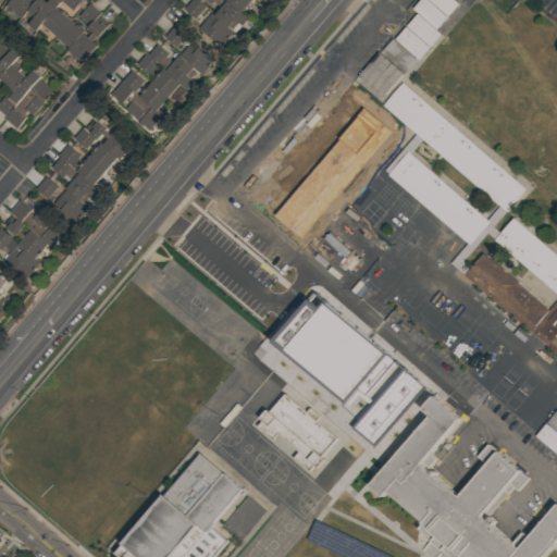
[(37,0),(21,20),(5,7),(11,0),(37,0)]
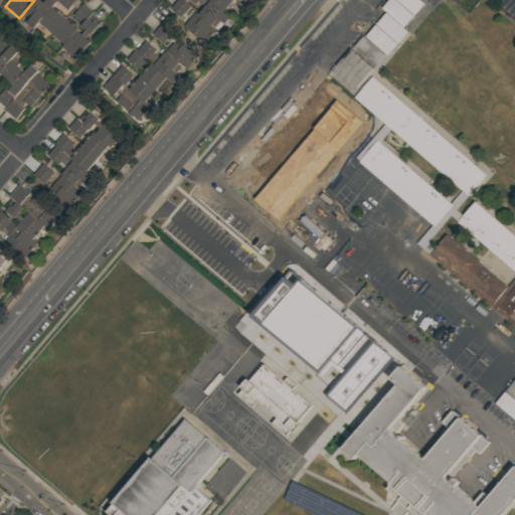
[(58,0),(36,29),(27,23),(33,16),(26,10),(34,0),(58,0)]
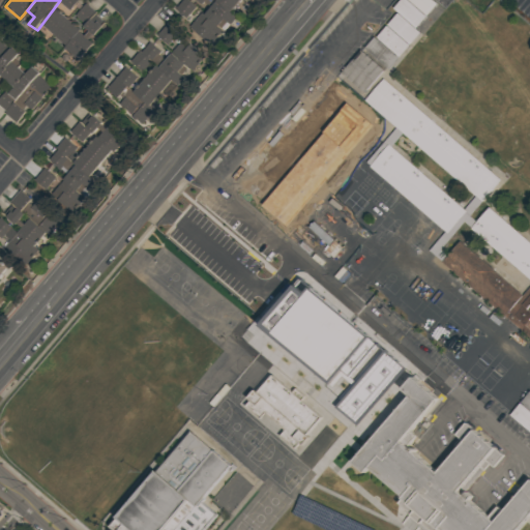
[(61,0),(79,0),(69,10),(65,16),(69,20),(56,36),(42,24),(61,0)]
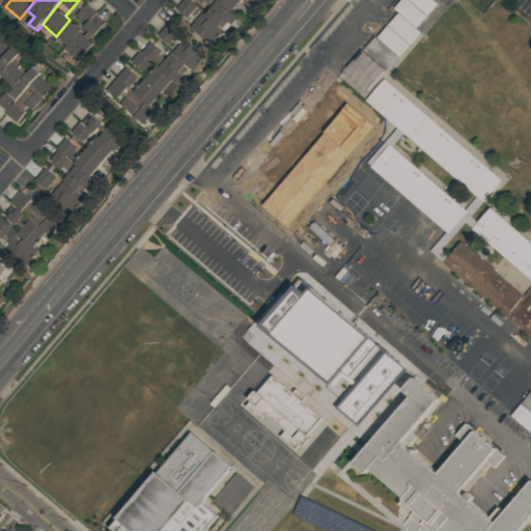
[(183,0),(187,0),(223,30),(211,46),(189,27),(196,19),(190,14),(186,18),(175,8),(183,0)]
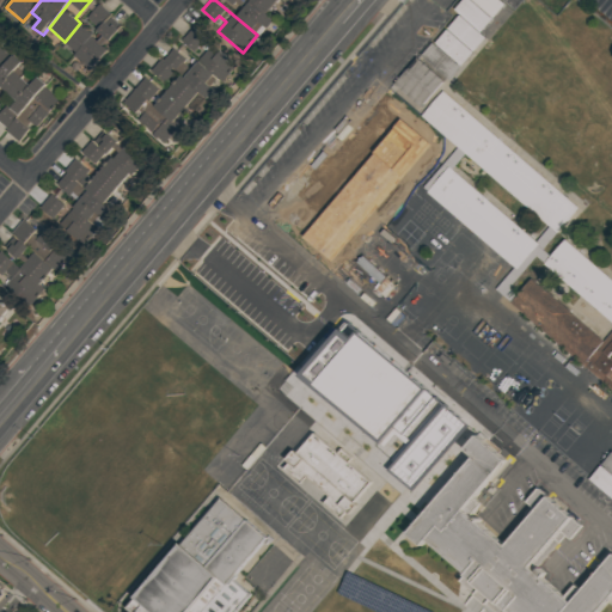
[(250,0),(274,19),(267,28),(257,20),(250,29),(236,16),(246,4),(243,1),(239,5),(234,1),(232,5),(226,0),(250,0)]
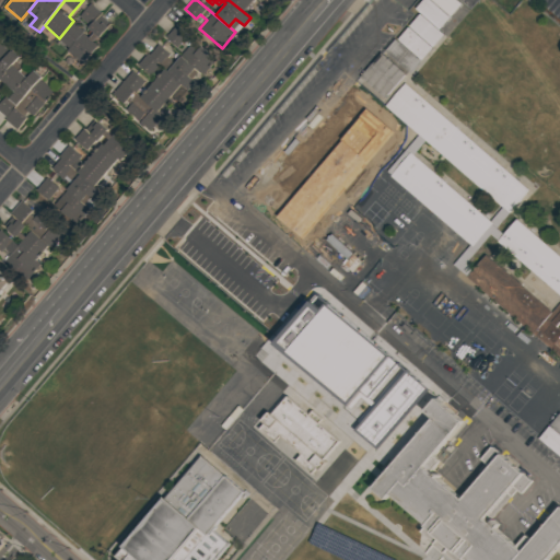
[(255,0),(244,12),(229,0),(255,0)]
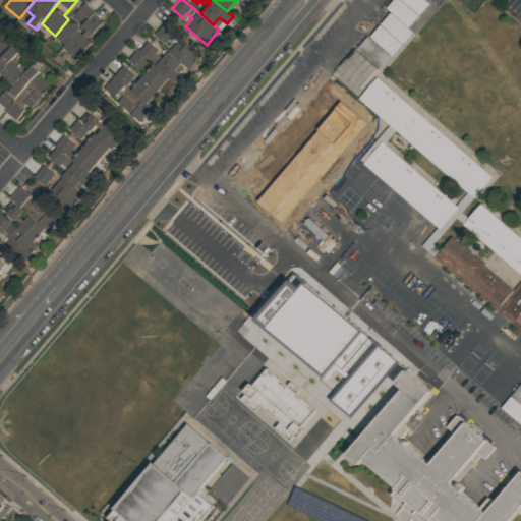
[(358,47),(383,67),(413,31),(409,27),(430,2),(427,0),(393,0),(388,7),(390,9),(358,47)]
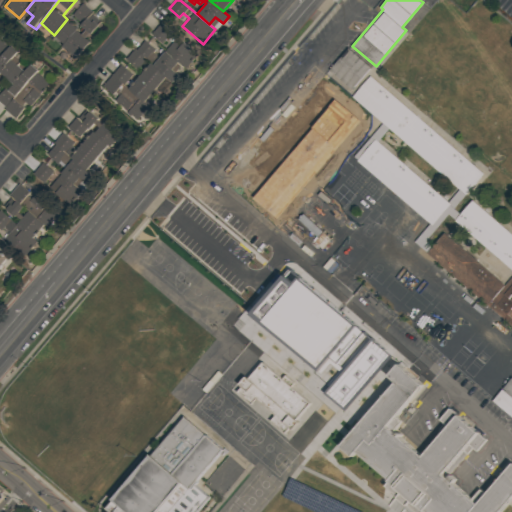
[(83,3),(93,11),(65,44),(54,35),(67,19),(68,19),(83,3)]
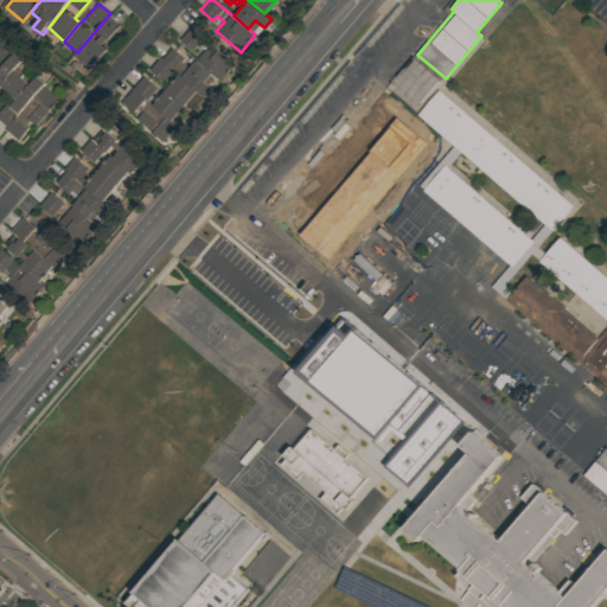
[(104,21),(109,26),(112,24),(117,29),(126,34),(93,70),(75,55),(91,36),(97,40),(102,36),(96,30),(104,21)]
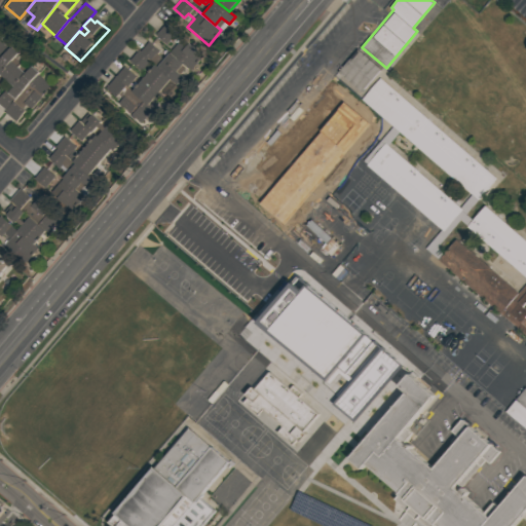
[(124,66),(137,77),(127,86),(132,90),(155,65),(150,61),(141,71),(128,61),(137,50),(139,51),(148,41),(159,51),(156,53),(163,60),(170,52),(180,39),(176,35),(165,44),(155,35),(164,24),(205,61),(194,73),(186,66),(179,74),(183,77),(178,84),(170,77),(146,105),(151,110),(141,121),(104,88),(124,66)]
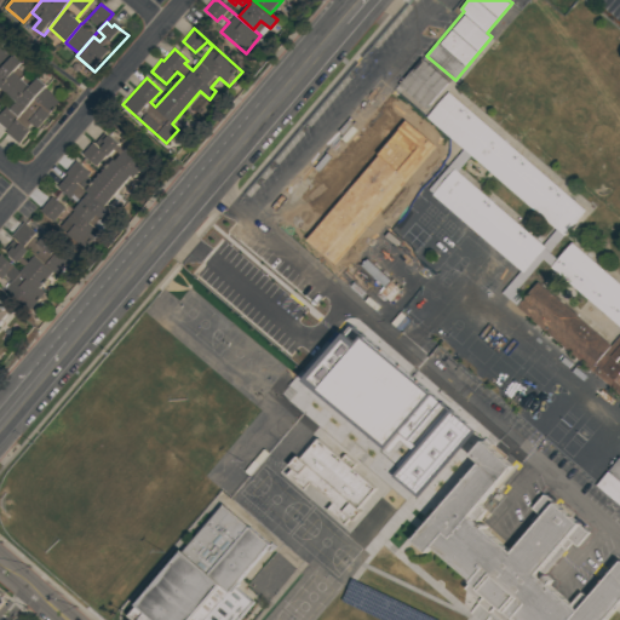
[(0,46),(15,58),(0,74),(0,46)]
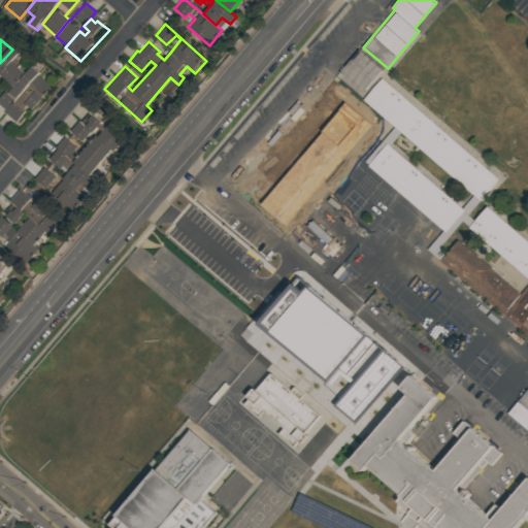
[(339,71),(363,92),(384,69),(360,48),(339,71)]
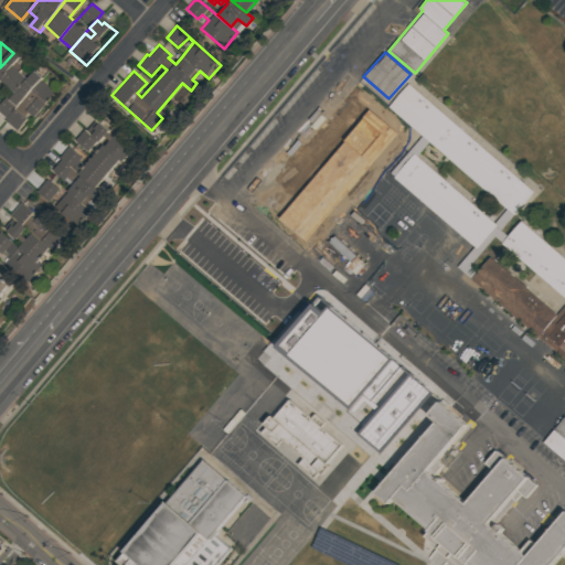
[(0,67),(13,53),(19,59),(12,65),(22,74),(10,88),(0,80),(0,67)]
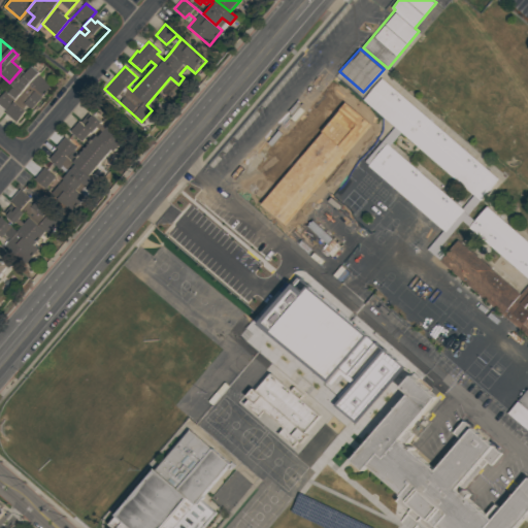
[(32,66),(39,72),(5,111),(0,106),(0,97),(5,92),(8,94),(14,87),(9,83),(21,69),(26,73),(32,66)]
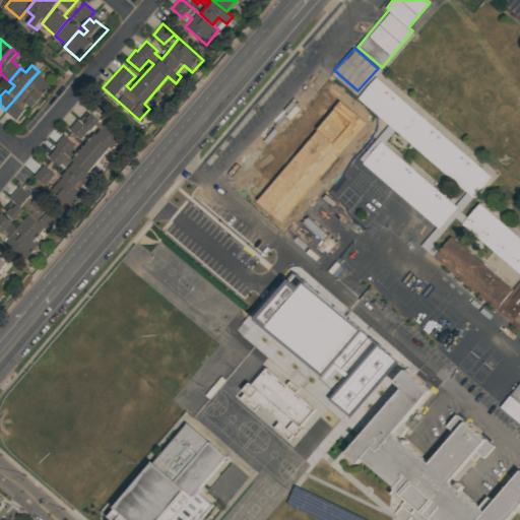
[(37,73),(50,85),(30,108),(27,106),(15,121),(4,111),(37,73)]
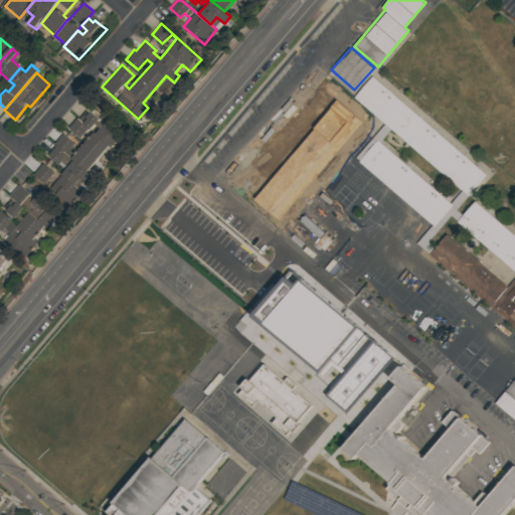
[(470,194),(488,171),(371,77),(355,97),(385,122),(355,159),(441,227),(459,205),(380,143),(390,130),(470,194)]
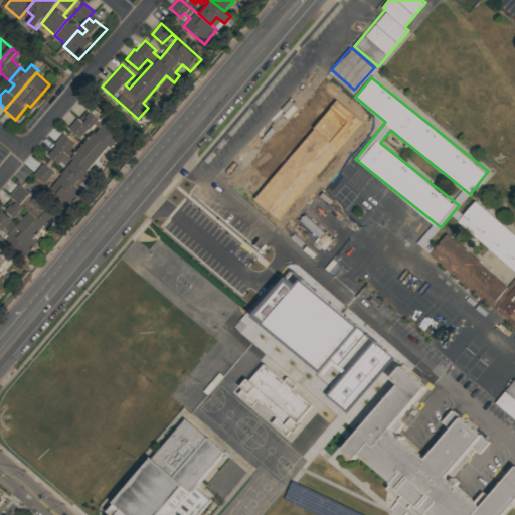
[(111,147),(95,133),(99,128),(94,124),(90,129),(77,119),(87,110),(98,120),(97,121),(102,125),(106,120),(123,134),(111,147)]
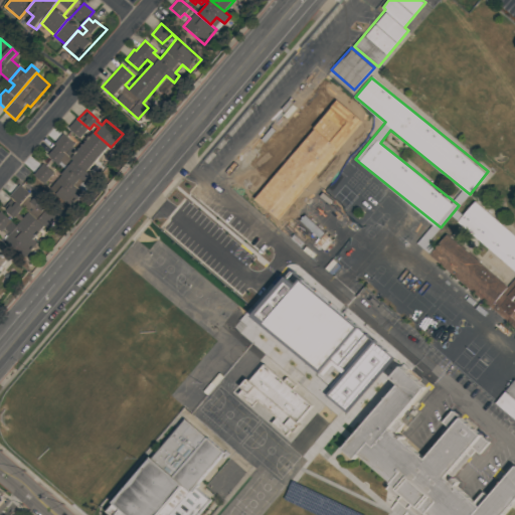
[(76,118),(109,145),(99,157),(82,144),(93,133),(88,129),(79,138),(67,128),(76,118)]
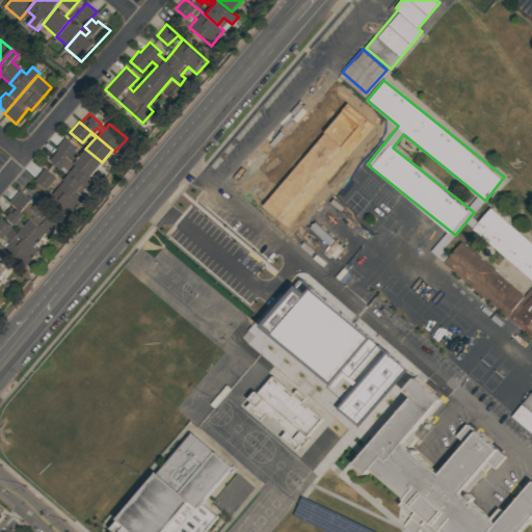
[(64,138),(77,149),(74,152),(79,156),(86,149),(112,171),(100,186),(55,149),(64,138)]
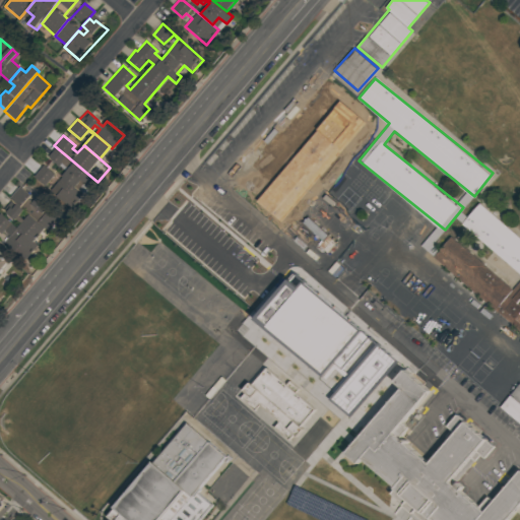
[(56,146),(98,182),(90,189),(80,180),(76,184),(63,174),(65,171),(62,169),(59,166),(48,156),(56,146)]
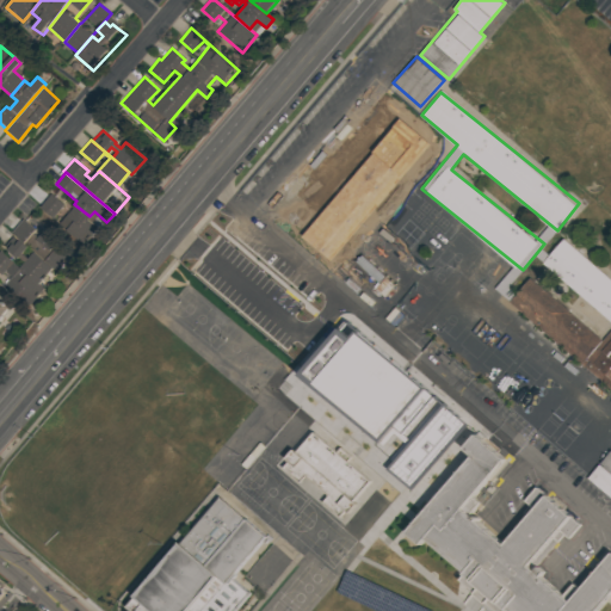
[(50,193),(69,209),(74,204),(90,217),(87,220),(106,235),(92,252),(38,208),(50,193)]
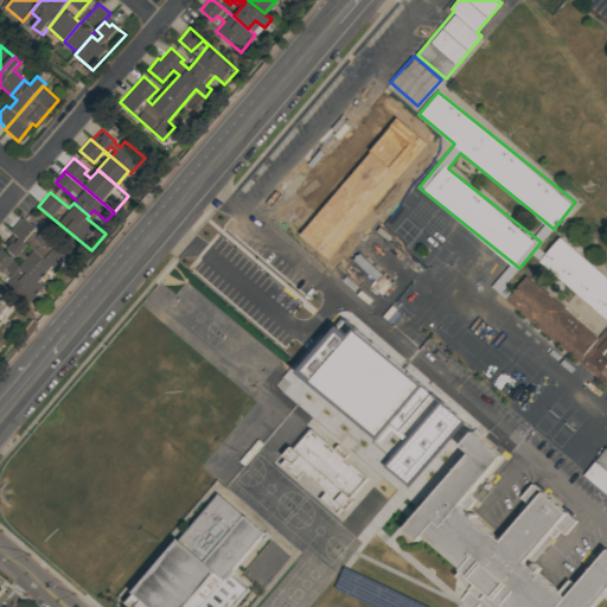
[(12,230),(23,218),(34,229),(39,232),(42,229),(68,251),(55,268),(12,230)]
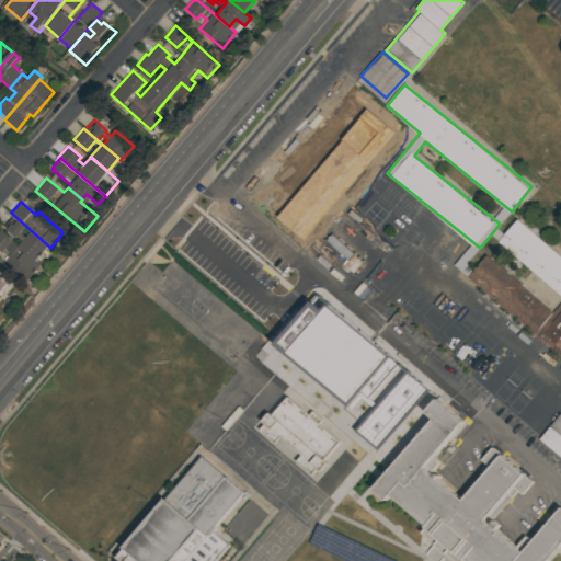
[(468,277),(560,354),(560,254),(517,218),(499,241),(560,293),(560,299),(553,309),(487,254),(468,277)]
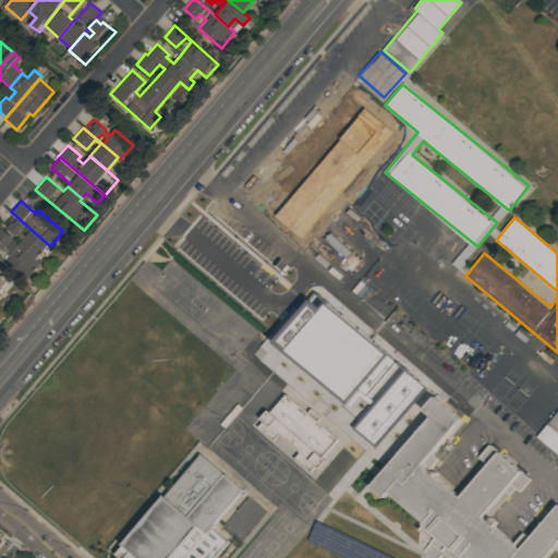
[(5,228),(11,222),(13,223),(17,219),(25,226),(20,231),(25,235),(31,230),(48,245),(36,259),(17,244),(22,240),(17,235),(15,237),(5,228)]
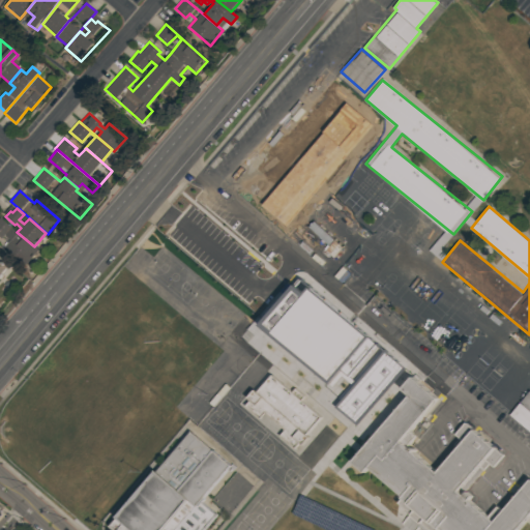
[(0,217),(38,251),(24,268),(0,247),(0,217)]
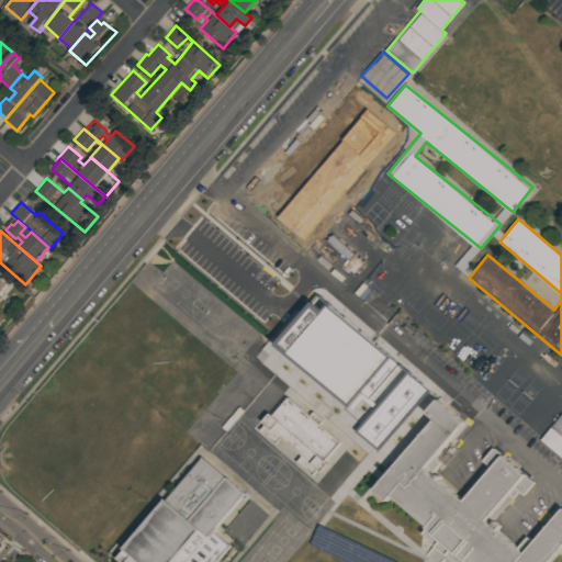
[(0,293),(10,281),(0,272),(0,293)]
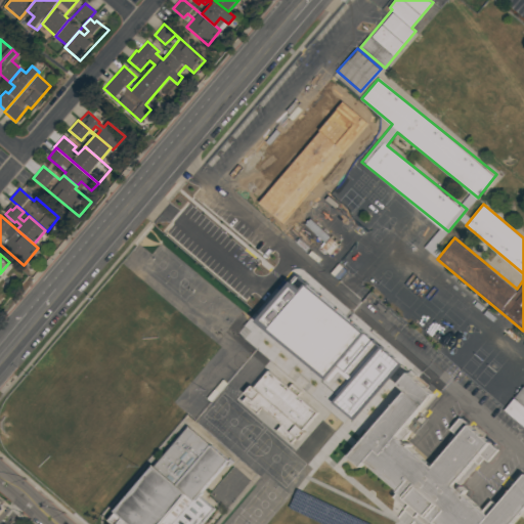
[(319,411),(268,368),(243,399),(258,413),(263,407),(282,425),(277,430),(293,442),(319,411)]
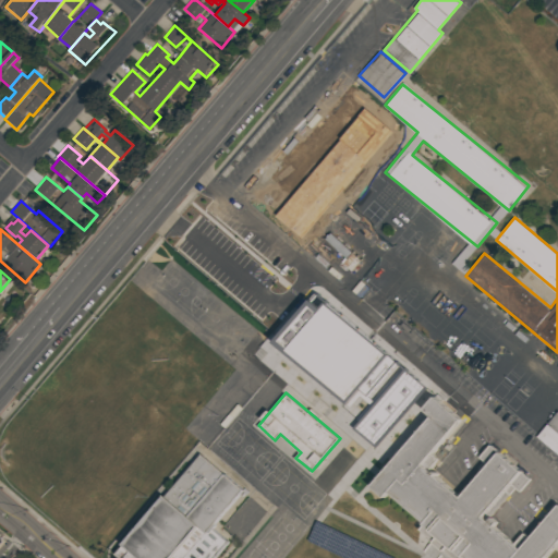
[(462,496),(423,464),(461,417),(434,396),(424,409),(432,414),(373,486),(386,496),(389,492),(427,522),(424,525),(463,557),(545,557),(557,543),(557,504),(522,548),(484,517),(511,483),(520,490),(531,477),(498,451),(462,496)]
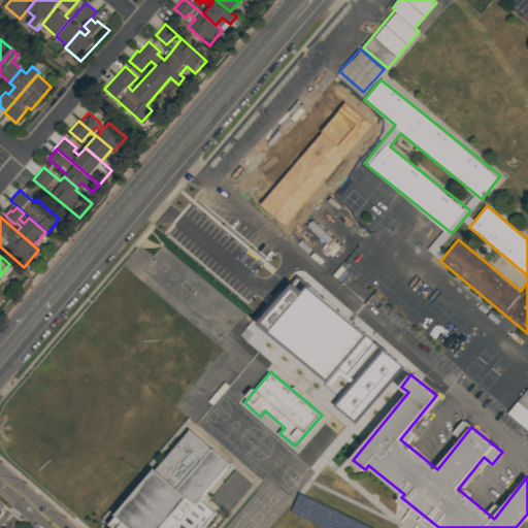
[(527,429),(527,388),(507,414),(527,429)]
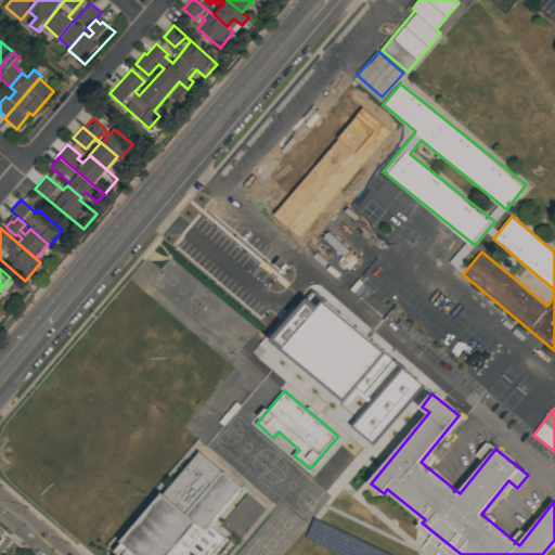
[(114,550),(119,554),(214,554),(229,538),(214,525),(245,488),(199,449),(114,550)]
